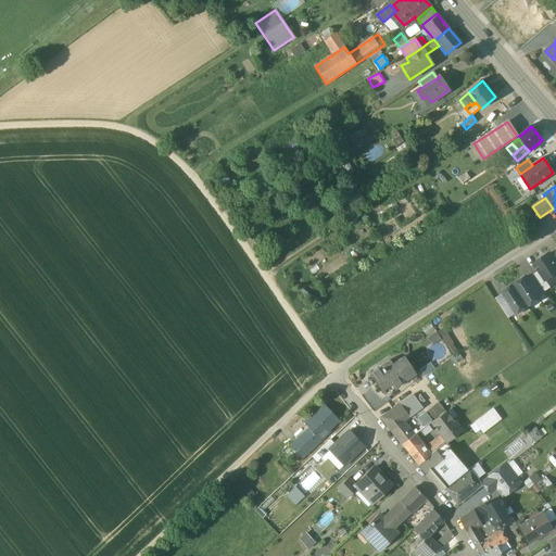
[(555,252),(555,251),(550,255),(548,253),(534,263),(540,269),(540,270),(542,269),(547,277),(547,278),(548,278),(555,273),(555,264),(555,263),(555,262),(555,252)]
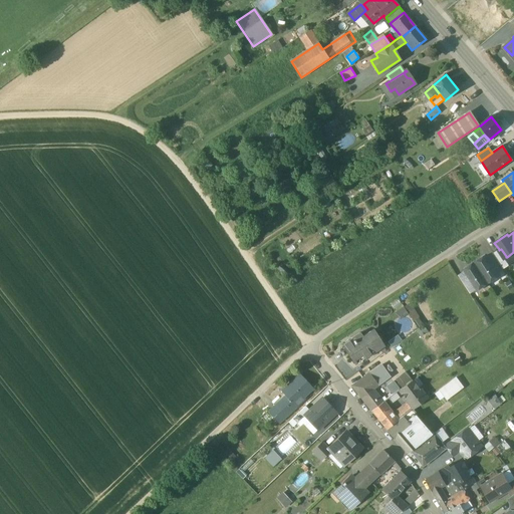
[(506,256),(501,249),(499,250),(499,249),(493,253),(503,268),(511,263),(507,257),(506,257),(506,256)]
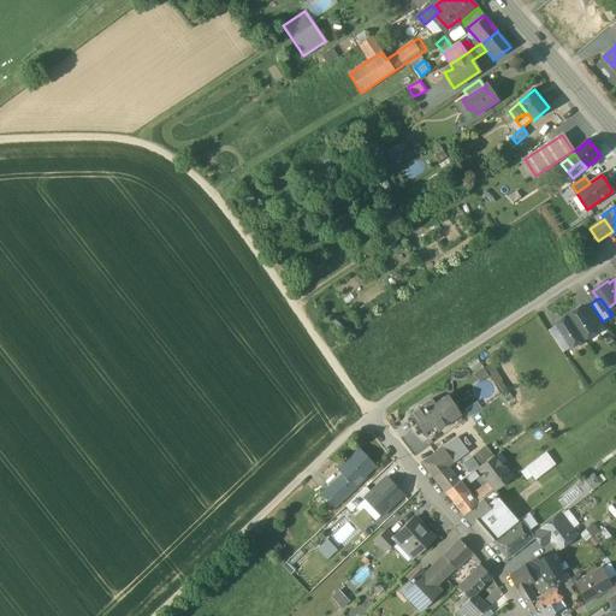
[(603,321),(591,303),(585,308),(596,326),(603,321)]
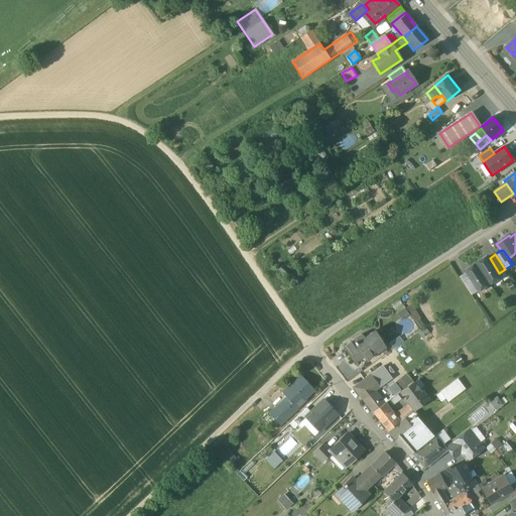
[(490,258),(488,256),(477,264),(490,284),(502,276),(499,273),(490,258)]
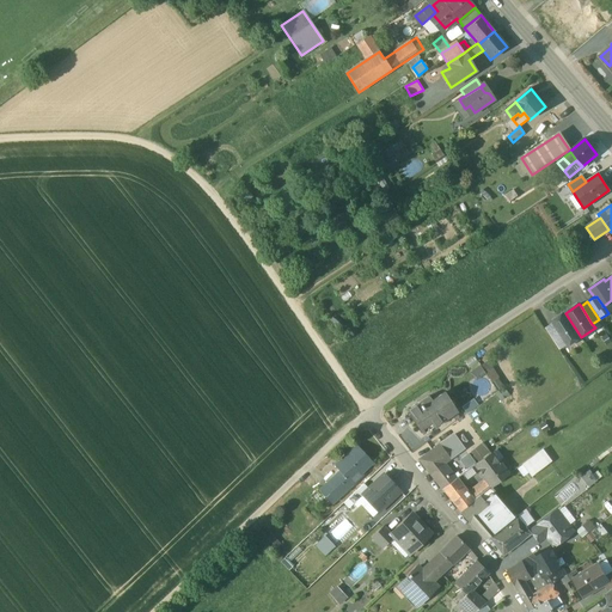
[(581,337),(565,313),(551,323),(552,324),(565,344),(567,347),(581,337)]
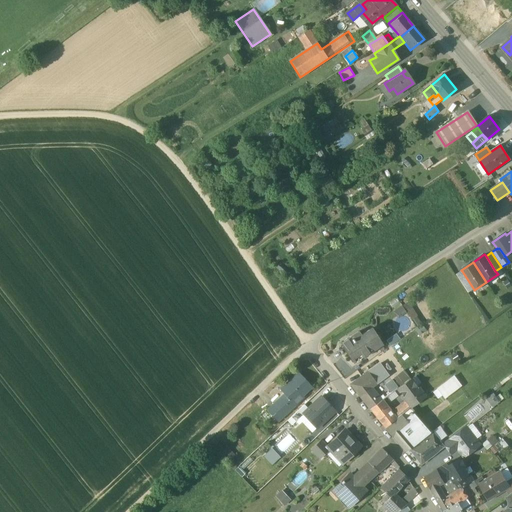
[(473,288),(462,271),(456,275),(467,292),(473,288)]
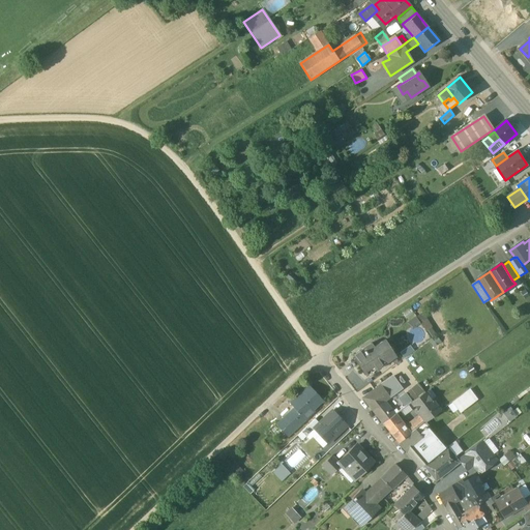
[(411,327),(420,322),(415,316),(407,321),(411,327)]
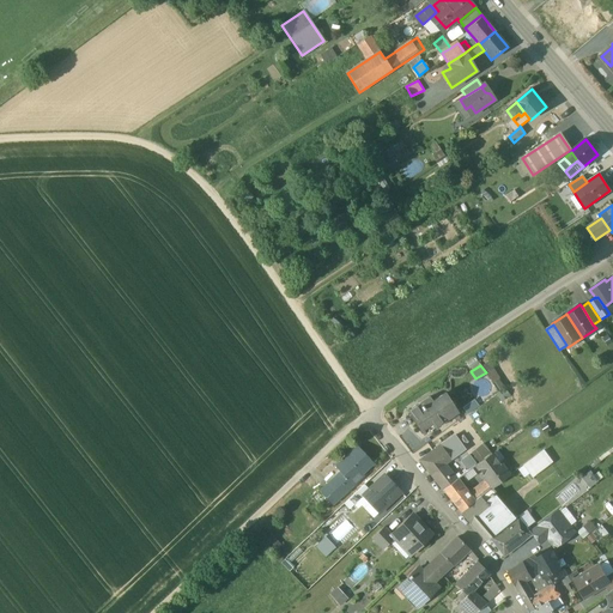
[(445,394),(423,408),(419,405),(410,411),(422,430),(431,424),(434,429),(457,413),(445,394)]
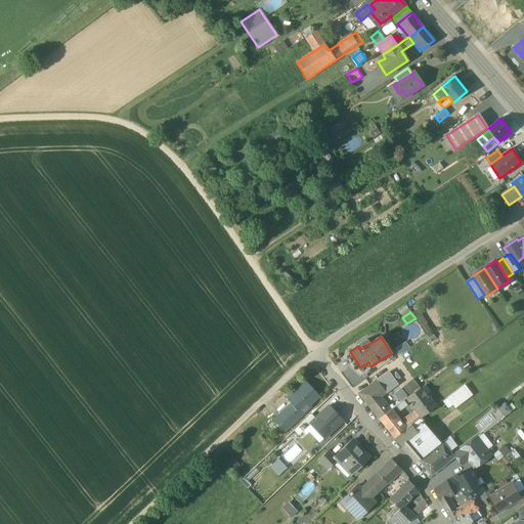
[(394,368),(389,373),(397,384),(401,389),(407,385),(394,368)]
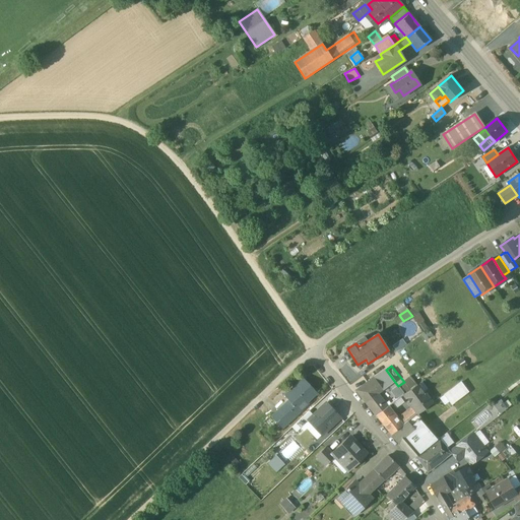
[(386,370),(379,374),(388,386),(394,381),(386,370)]
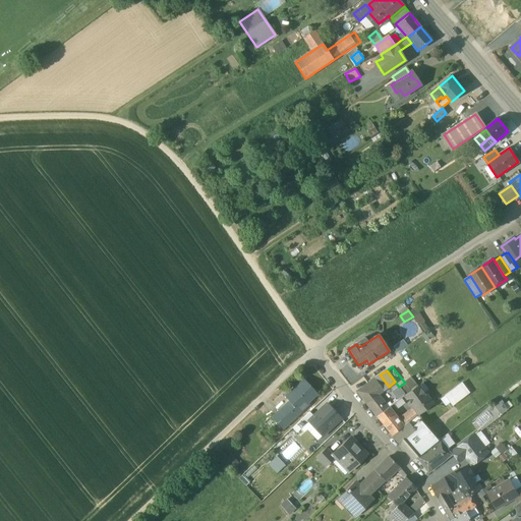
[(389,387),(380,374),(374,379),(383,391),(389,387)]
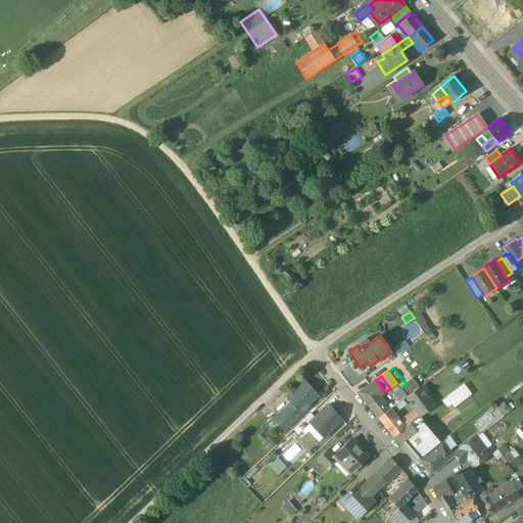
[(320,395),(305,380),(286,397),(291,402),(288,406),(298,418),(312,406),(310,405),(320,395)]
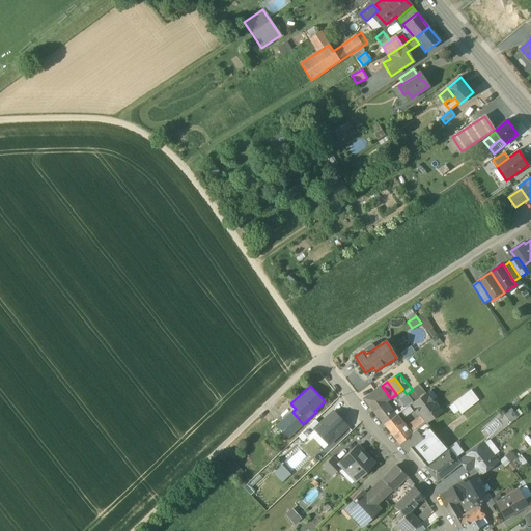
[(382,386),(364,399),(373,411),(385,402),(390,398),(382,386)]
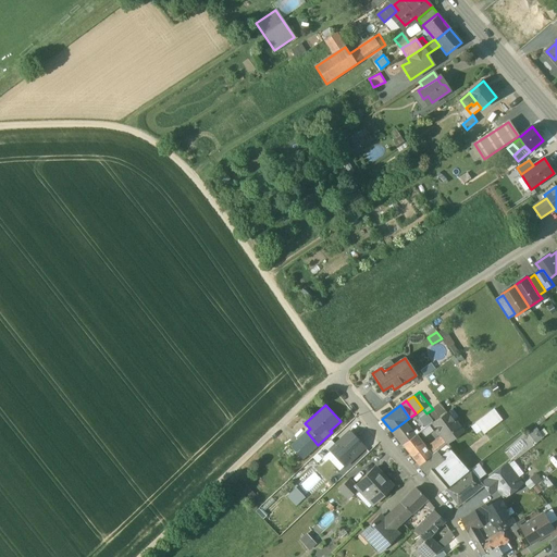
[(440,418),(433,409),(426,413),(430,419),(433,422),(440,418)]
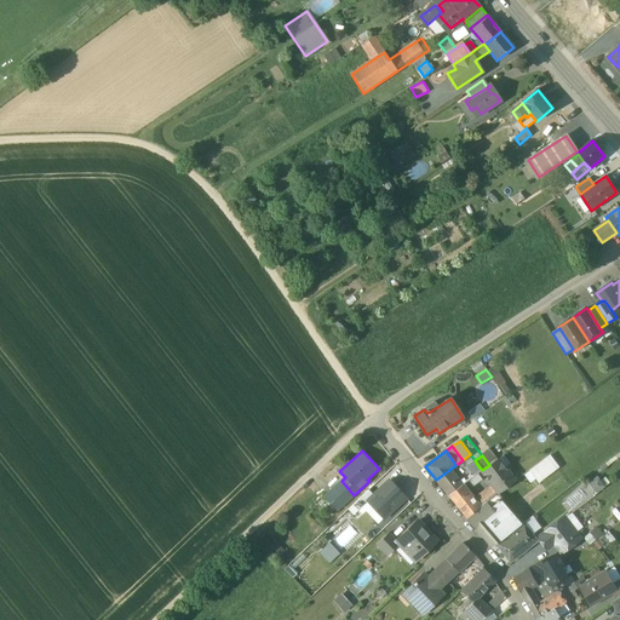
[(547,458),(528,471),(533,477),(552,463),(547,458)]
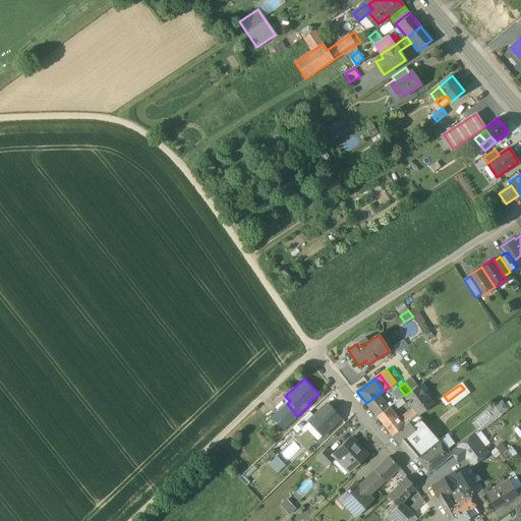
[(411,391),(405,395),(413,407),(425,397),(417,386),(411,391)]
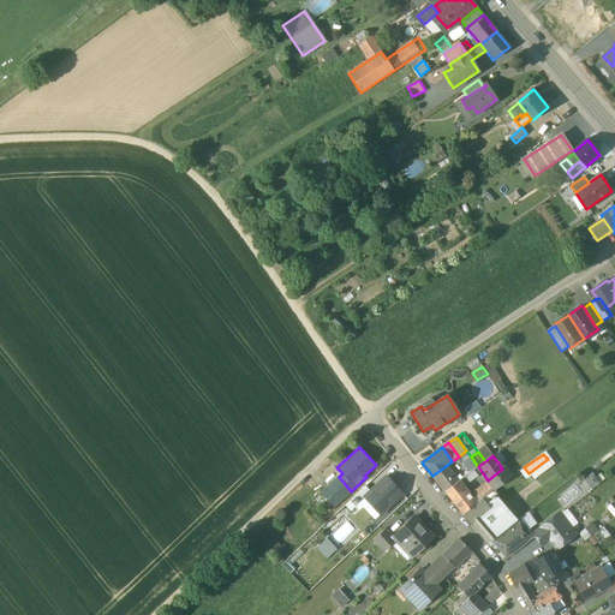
[(548,459),(529,473),(533,479),(551,465),(548,459)]
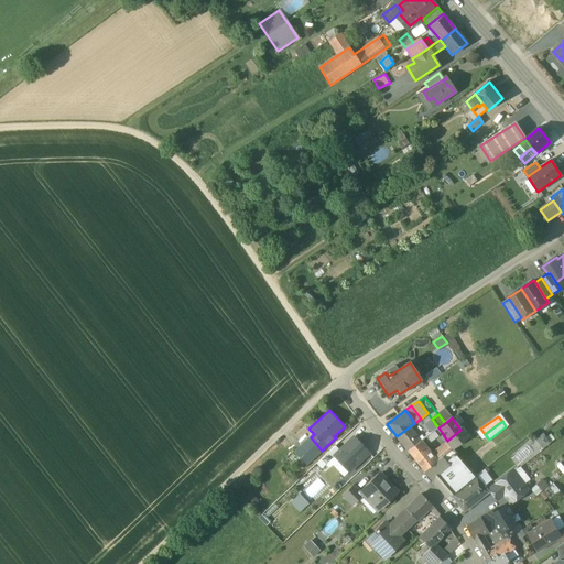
[(435,424),(416,437),(420,442),(438,427),(435,424)]
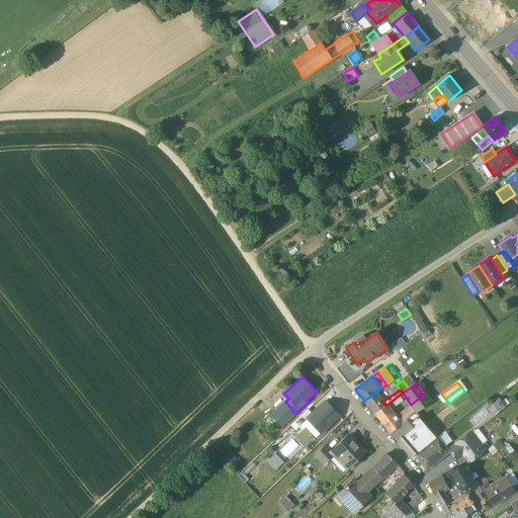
[(375,393),(364,401),(369,407),(380,399),(375,393)]
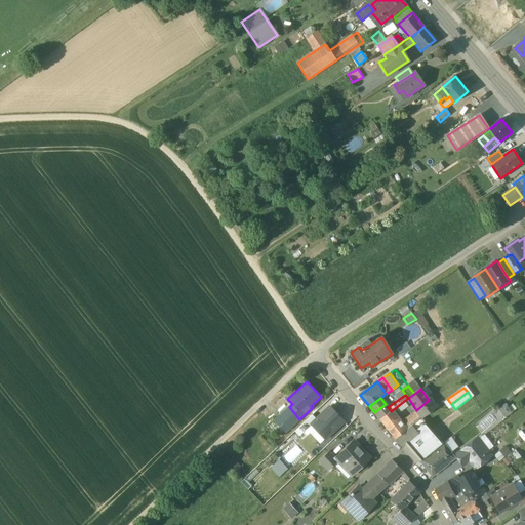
[(429,400),(416,410),(422,417),(435,408),(429,400)]
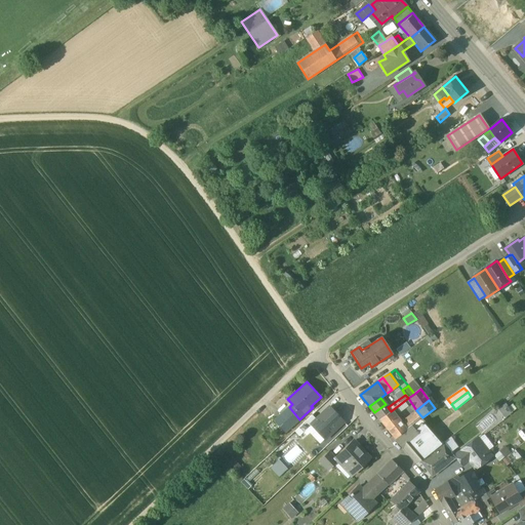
[(386,404),(374,412),(379,419),(391,411),(388,407),(386,404)]
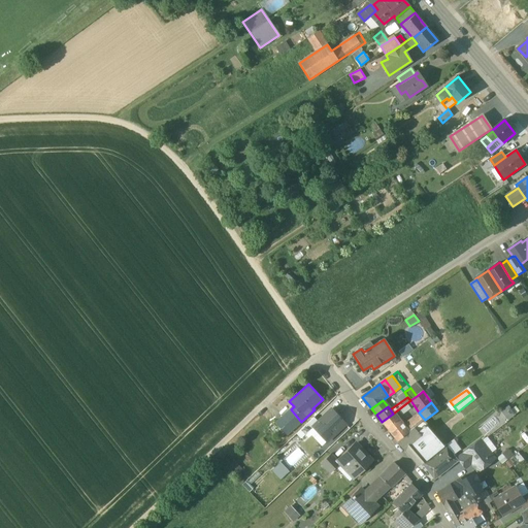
[(291,409),(276,423),(287,435),(301,422),(291,409)]
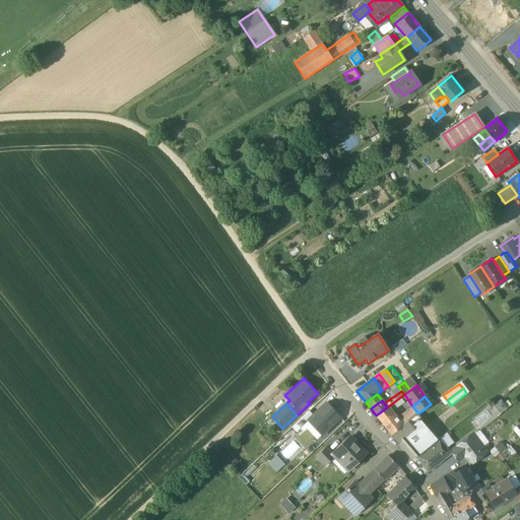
[(313,415),(308,420),(321,435),(340,417),(327,403),(313,415)]
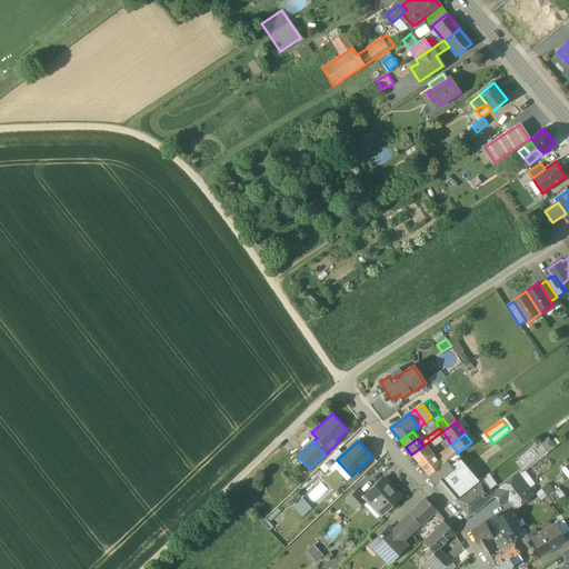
[(423,446),(411,455),(417,461),(429,451),(423,446)]
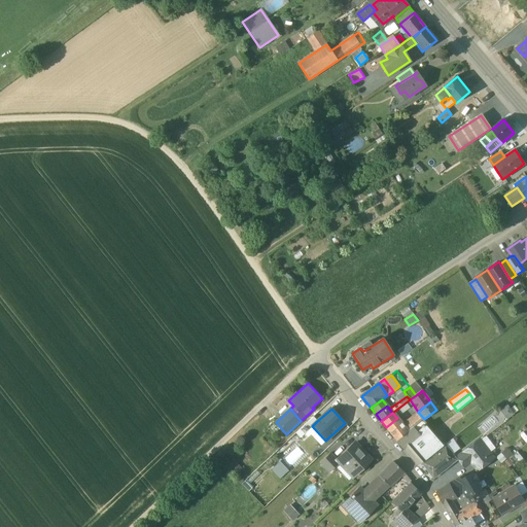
[(313,417),(301,429),(305,433),(312,426),(317,421),(313,417)]
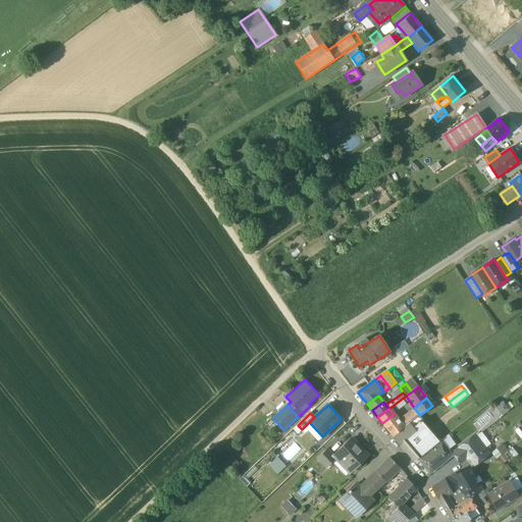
[(409,413),(399,421),(405,427),(414,419),(409,413)]
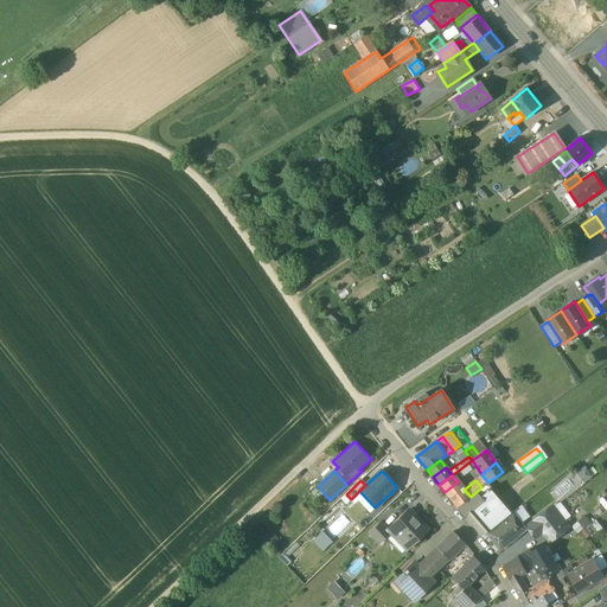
[(464,490),(458,481),(445,492),(457,508),(471,497),(464,490)]
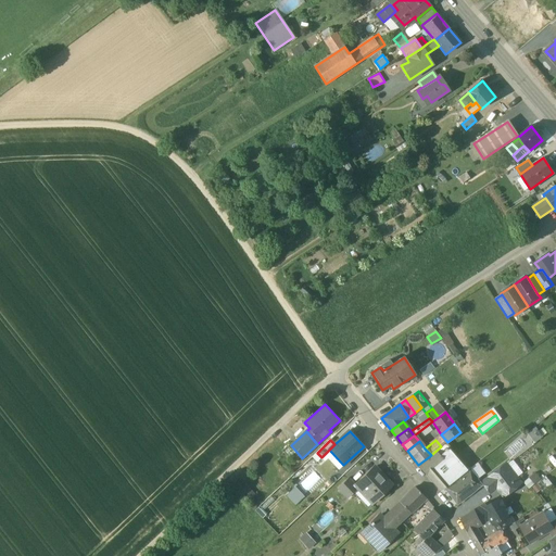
[(452,483),(467,471),(447,447),(439,455),(445,462),(438,468),(444,475),(449,480),(450,482),(451,483),(452,483)]
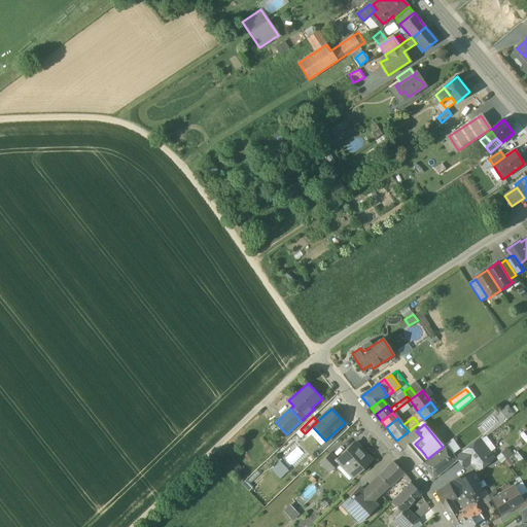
[(414,428),(396,442),(406,451),(415,444),(422,437),(416,431),(414,428)]
